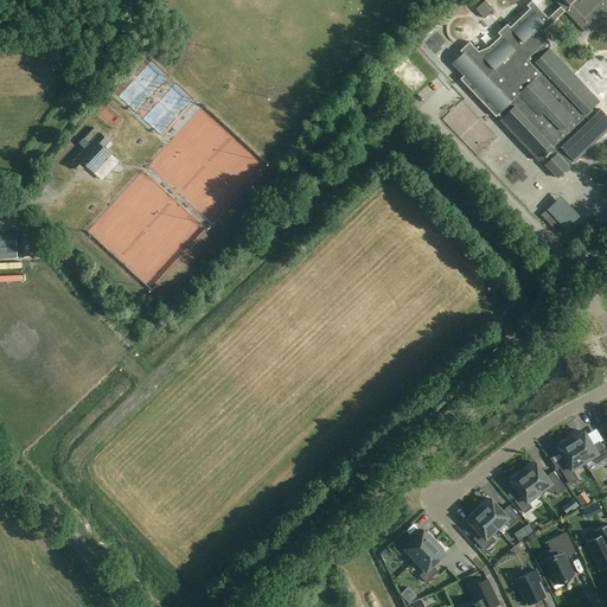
[(498,115),(502,119),(499,120),(540,161),(542,159),(545,164),(544,165),(557,178),(570,167),(569,165),(573,161),(575,163),(606,131),(606,115),(601,109),(596,114),(592,109),(600,101),(549,48),(547,50),(542,44),(550,36),(544,30),(564,11),(585,31),(605,12),(606,10),(606,0),(555,0),(561,6),(548,18),(531,1),(526,6),(529,10),(510,27),(506,25),(497,33),(500,37),(491,45),(479,51),(470,42),(460,50),(462,52),(453,63),(465,75),(460,80),(496,117),(498,115)]
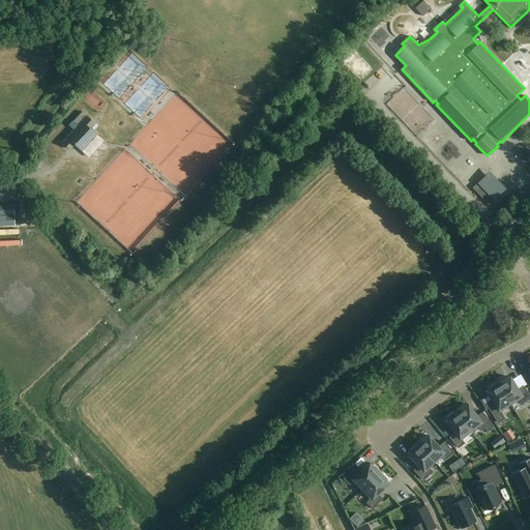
[(422,17),(431,9),(422,1),(414,8),(422,17)]
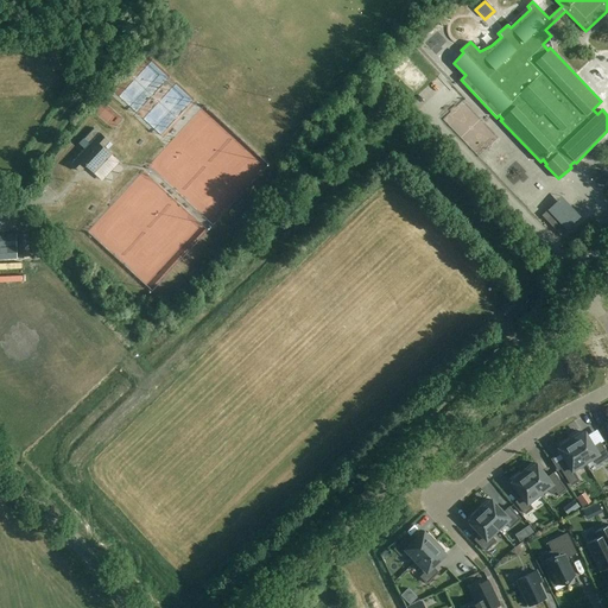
[(481,48),(493,36),(486,29),(474,40),(481,48)]
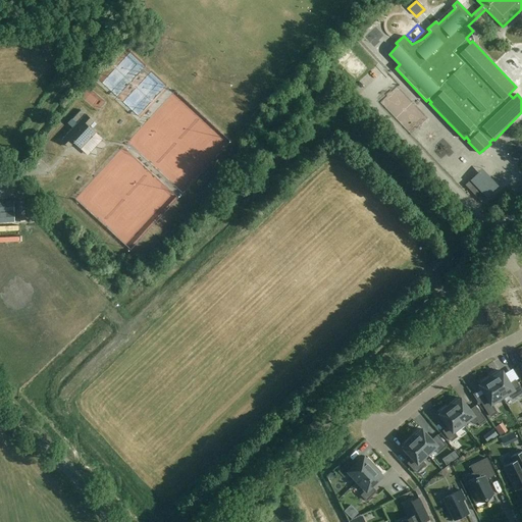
[(101,109),(107,100),(89,86),(82,95),(101,109)]
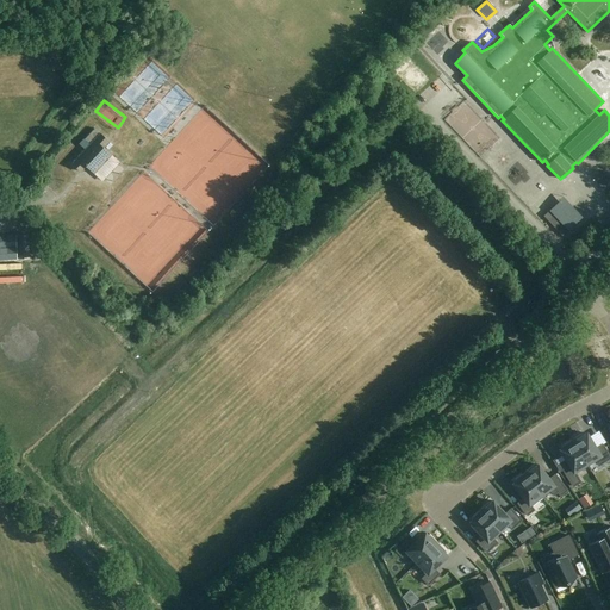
[(110,142),(101,134),(95,128),(85,139),(91,144),(73,165),(81,172),(86,166),(94,173),(111,155),(104,148),(110,142)]
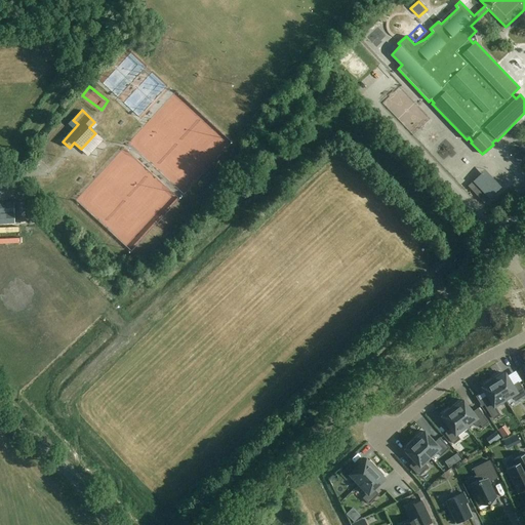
[(442,154),(448,161),(458,154),(452,147),(442,154)]
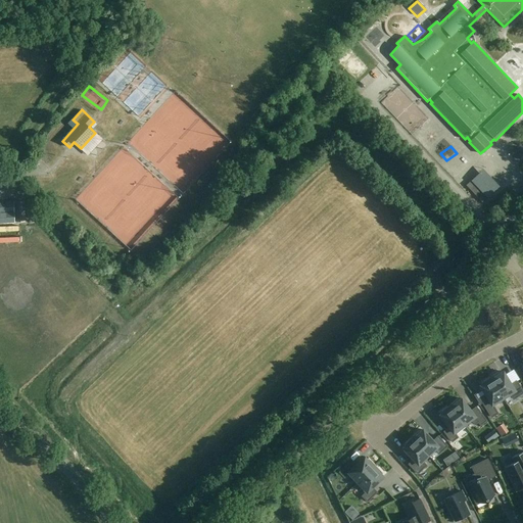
[(487,191),(507,174),(494,161),(476,179),(487,191)]
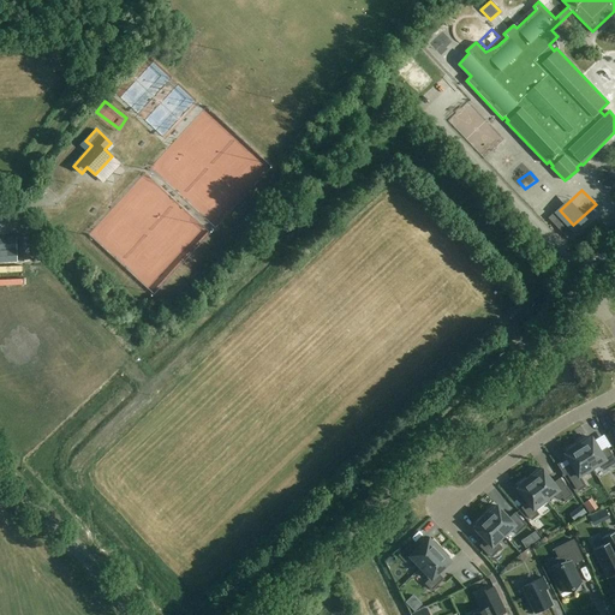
[(548,218),(567,238),(573,232),(554,213),(548,218)]
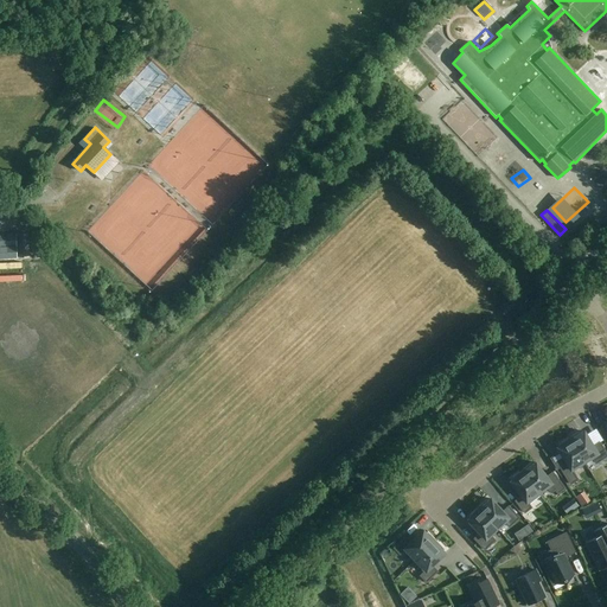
[(29,234),(18,234),(19,259),(30,259),(29,234)]
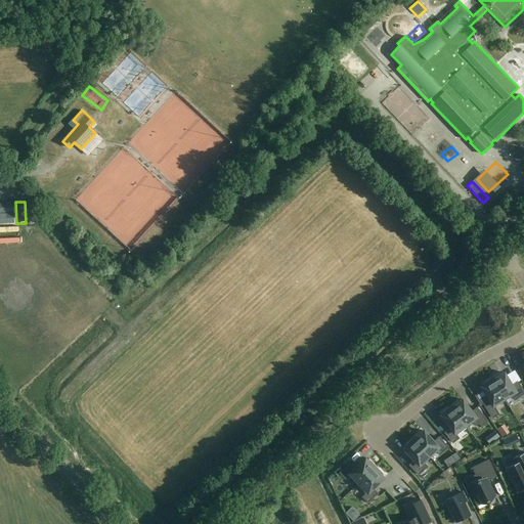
[(0,203),(0,223),(14,222),(13,203),(0,203)]
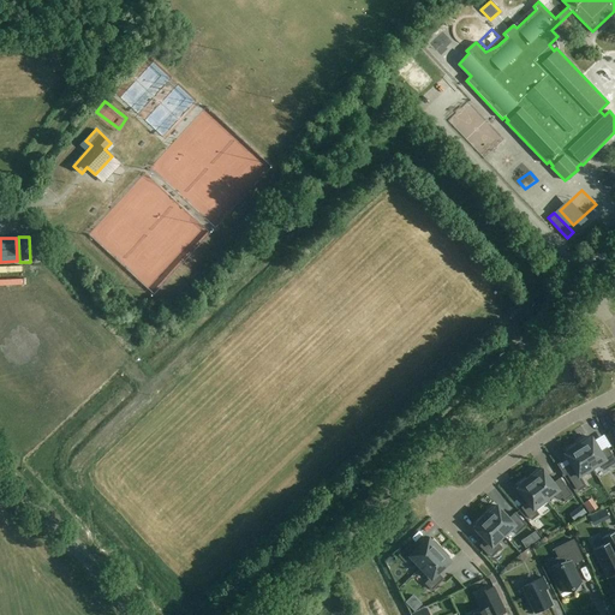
[(524,297),(507,314),(513,321),(530,304),(524,297)]
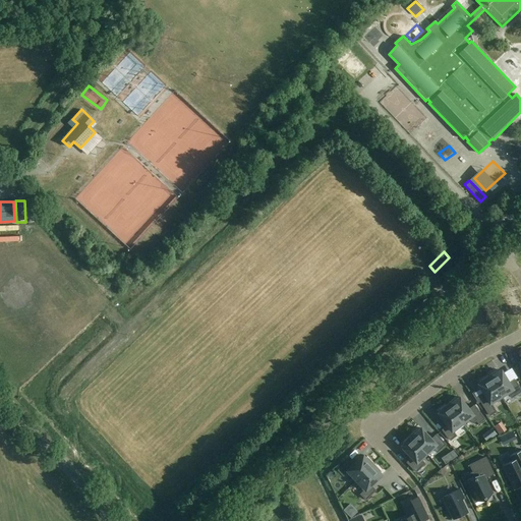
[(488,375),(502,396),(512,390),(515,395),(520,391),(520,389),(515,380),(509,384),(502,370),(499,371),(498,369),(488,375)]
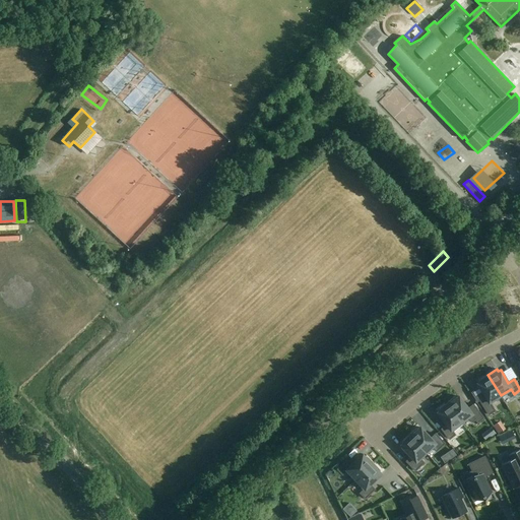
[(485,396),(479,400),(489,414),(495,410),(490,402),(501,395),(488,375),(478,380),(479,382),(477,384),(485,396)]
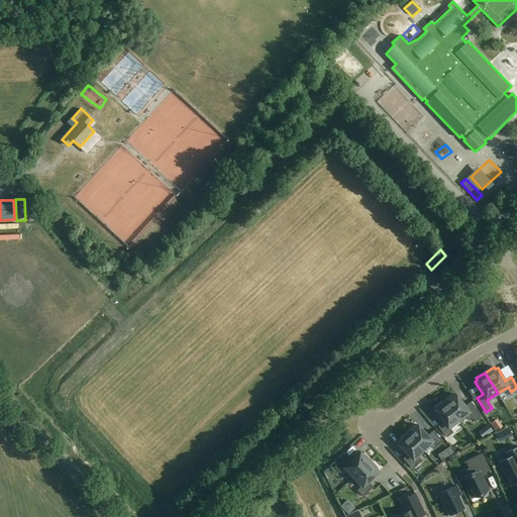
[(452,394),(444,400),(459,419),(466,415),(469,419),(473,417),(475,420),(481,415),(471,402),(466,406),(456,394),(454,396),(452,394)]
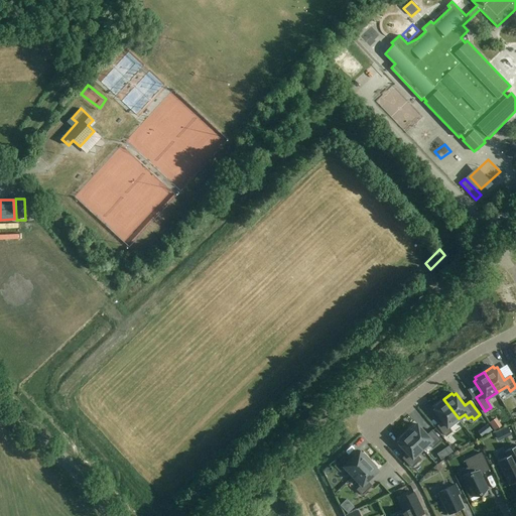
[(436,408),(434,409),(443,421),(437,425),(445,435),(452,431),(449,428),(460,420),(459,418),(443,399),(435,406),(436,408)]
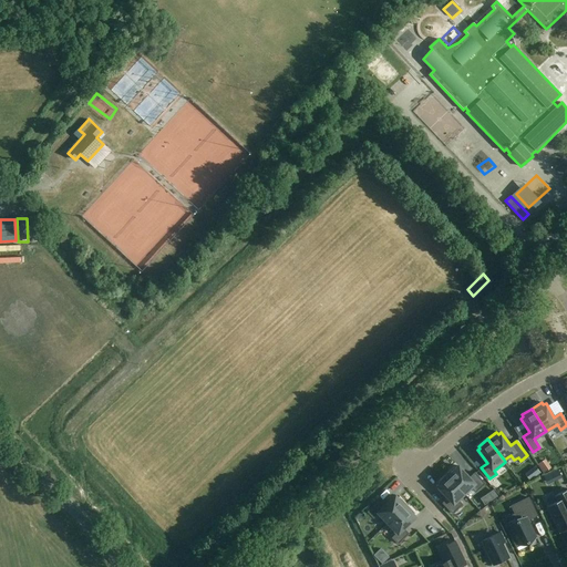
[(537,464),(544,473),(552,467),(545,459),(537,464)]
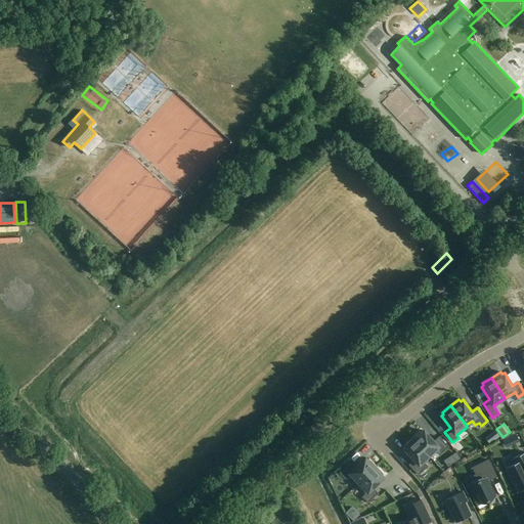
[(420,431),(412,438),(429,455),(435,450),(439,454),(448,446),(439,437),(434,441),(424,431),(422,432),(420,431)]
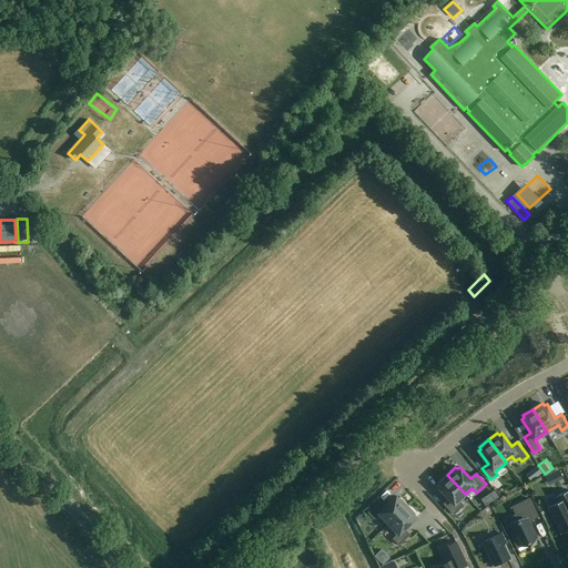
[(454,514),(463,505),(458,500),(465,494),(447,475),(438,483),(440,485),(438,487),(449,498),(444,504),(454,514)]
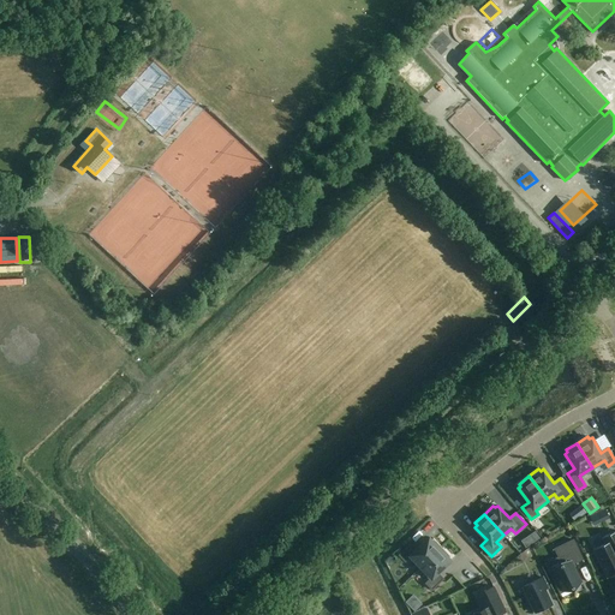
[(605,543),(593,549),(608,578),(614,573),(614,531),(602,537),(605,543)]
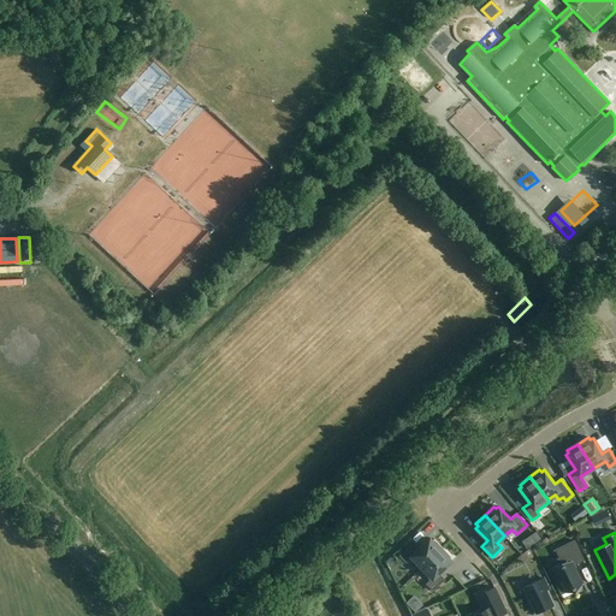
[(412,545),(400,556),(406,562),(409,560),(420,570),(443,548),(433,539),(432,540),(430,539),(416,551),(412,545)]
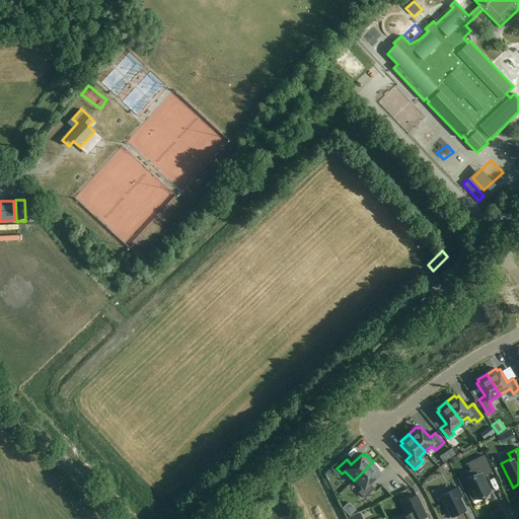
[(474,499),(482,496),(483,497),(485,496),(484,495),(491,492),(484,475),(491,472),(492,474),(493,473),(484,455),(466,463),(466,464),(468,463),(474,475),(472,476),(472,477),(465,480),(463,482),(472,501),(474,499)]
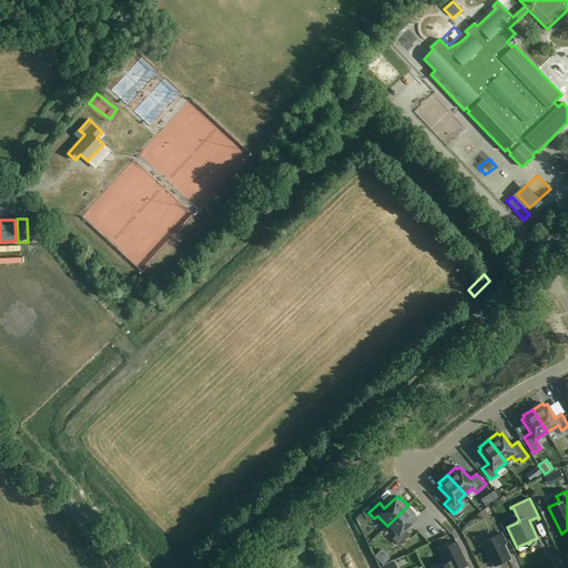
[(416,514),(408,505),(387,526),(396,536),(393,538),(399,545),(409,535),(404,529),(416,517),(414,516),(416,514)]
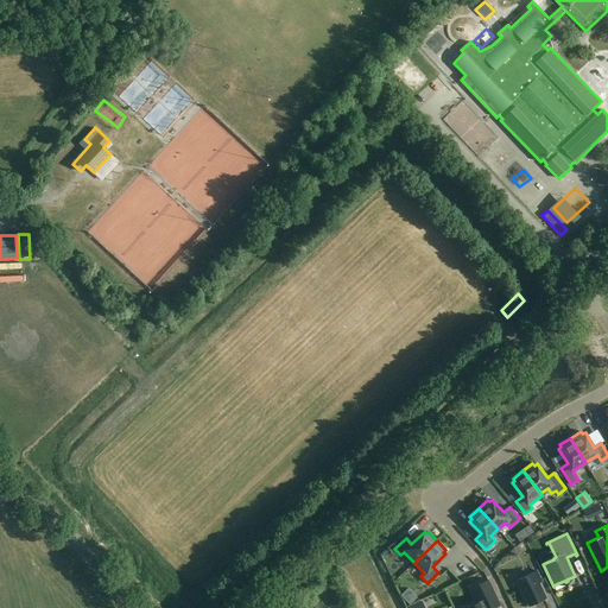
[(542,581),(537,570),(517,580),(529,606),(546,597),(539,582),(542,581)]
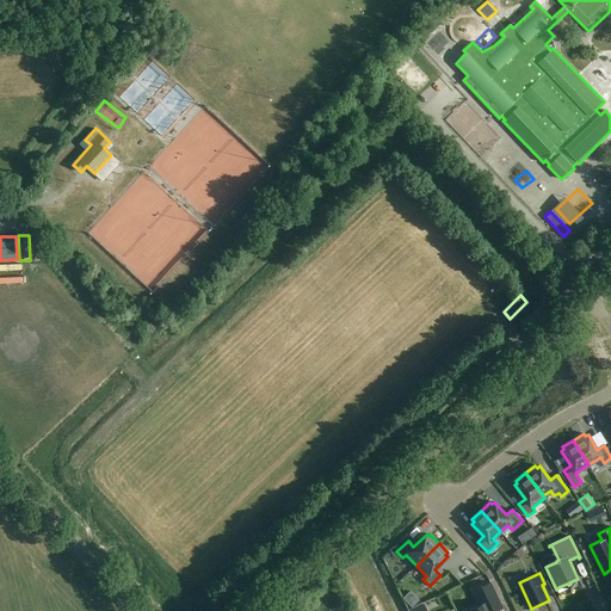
[(480,605),(467,610),(495,610),(503,608),(500,604),(491,582),(473,591),(474,592),(480,605)]
